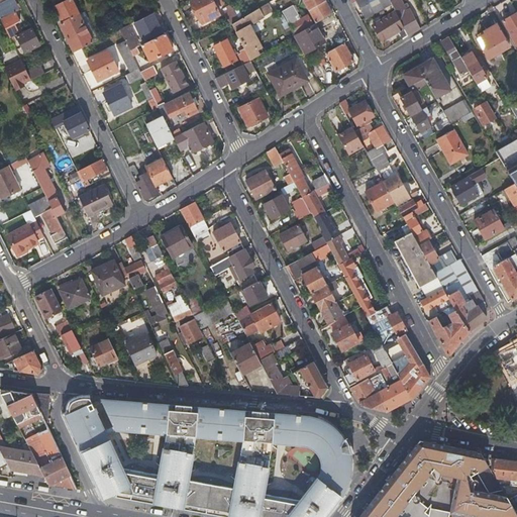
[(11,38),(20,33),(15,24),(21,21),(16,11),(18,10),(13,0),(0,0),(0,15),(1,17),(11,38)]
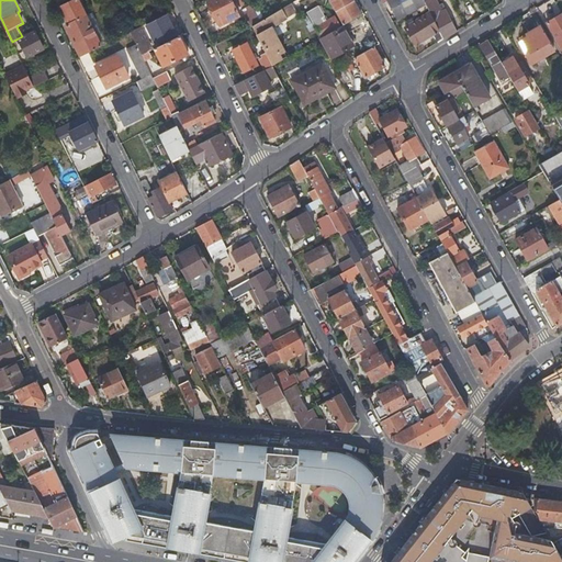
[(66,26),(81,57),(101,47),(77,0),(76,0),(60,8),(68,24),(66,26)]
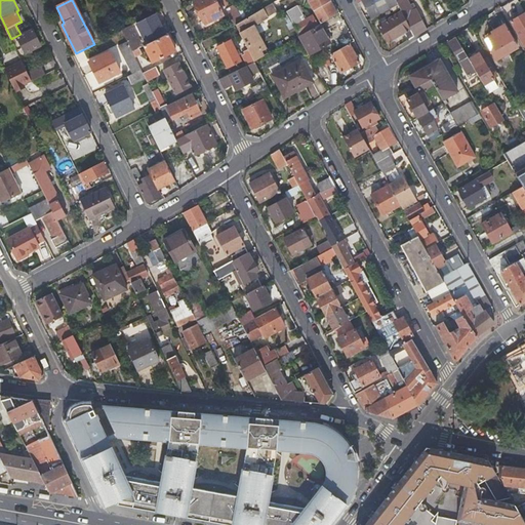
[(197,0),(193,2),(197,10),(192,12),(200,28),(224,15),(215,0),(197,0)]
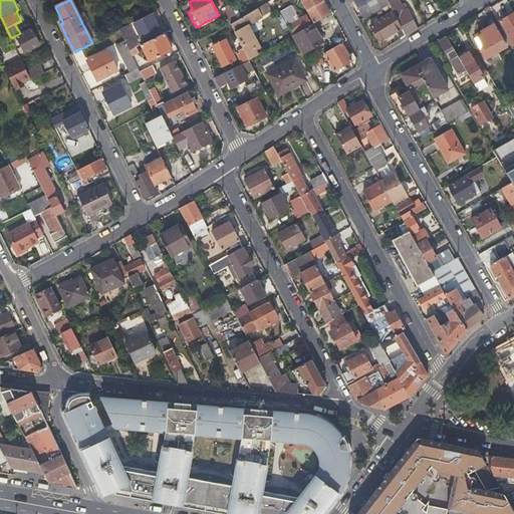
[(314,23),(330,14),(321,0),(308,0),(302,4),(314,23)]
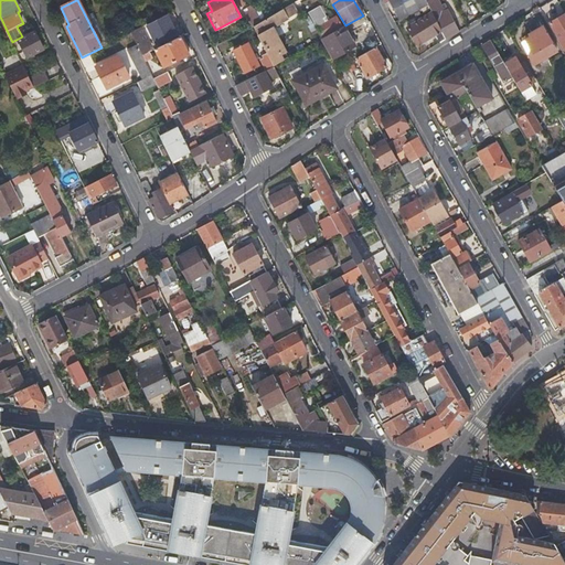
[(435,35),(439,42),(446,38),(426,0),(388,0),(398,19),(424,4),(427,10),(424,12),(426,17),(406,27),(411,38),(408,39),(413,46),(435,35)]
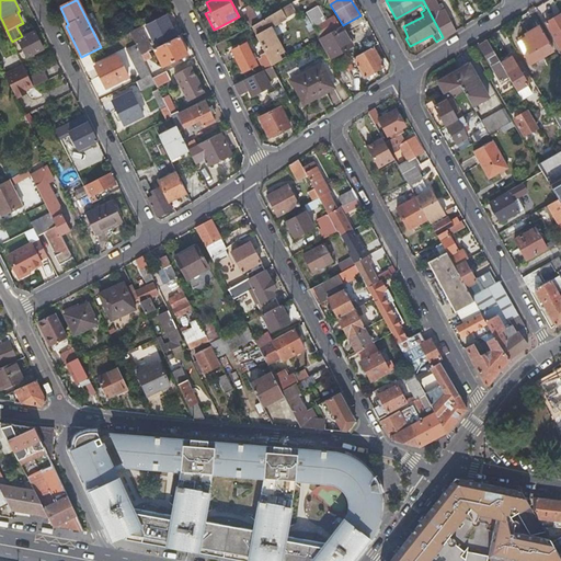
[(423,0),(443,37),(455,31),(444,10),(442,11),(437,13),(430,0),(423,0)]
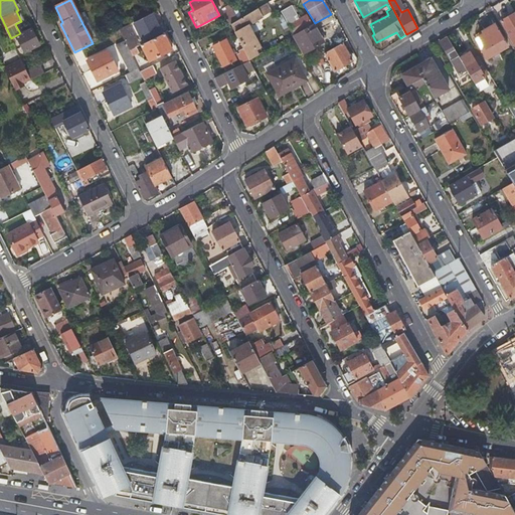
[(394,0),(401,12),(405,10),(399,0),(394,0)]
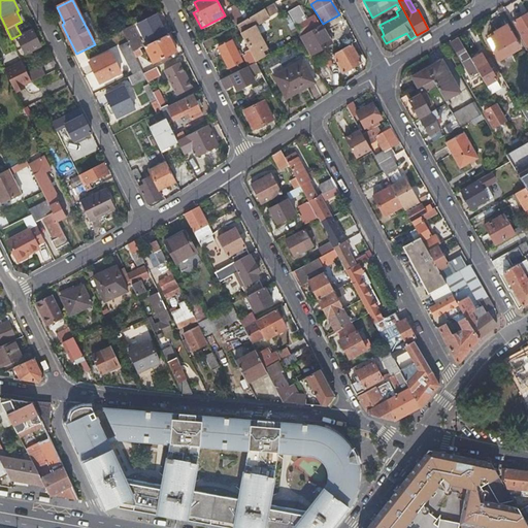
[(278,11),(273,3),(243,22),(236,26),(249,48),(251,54),(259,50),(252,37),(249,30),(253,27),(278,11)]
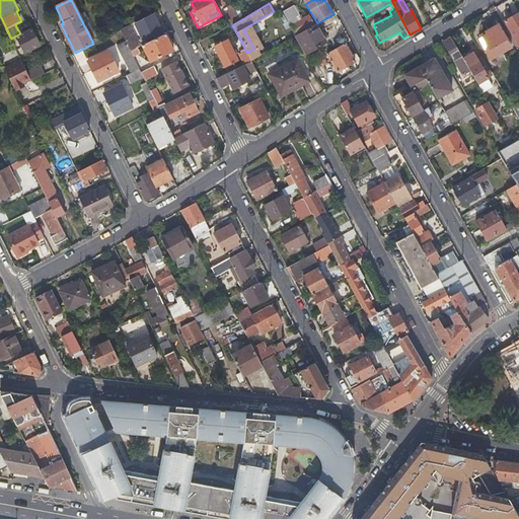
[(296,34),(313,24),(309,16),(301,21),(293,7),(284,12),(296,34)]
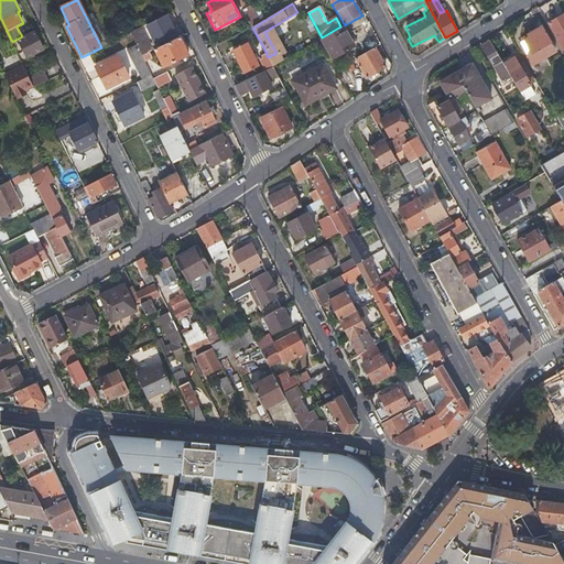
[(563,41),(563,13),(549,23),(561,43),(563,41)]
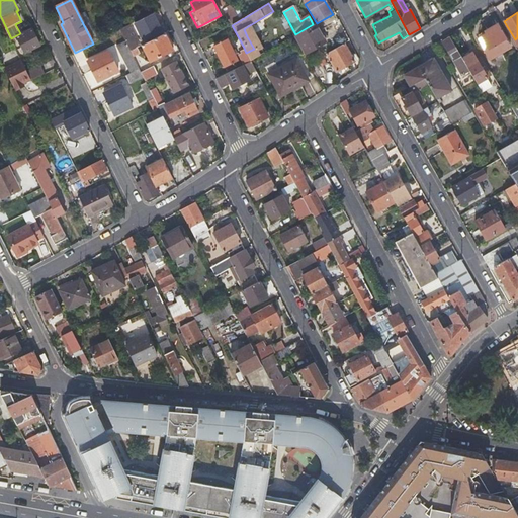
[(161,32),(153,16),(143,20),(150,35),(147,36),(149,39),(161,32)]
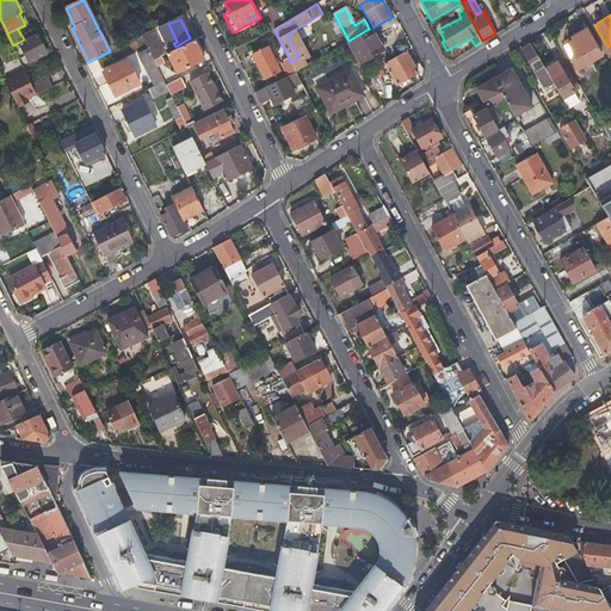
[(372,29),(350,42),(362,63),(384,50),(372,29)]
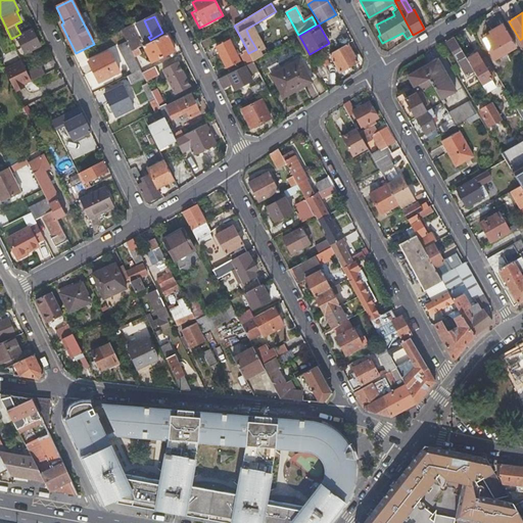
[(515,48),(502,25),(481,37),(494,59),(515,48)]
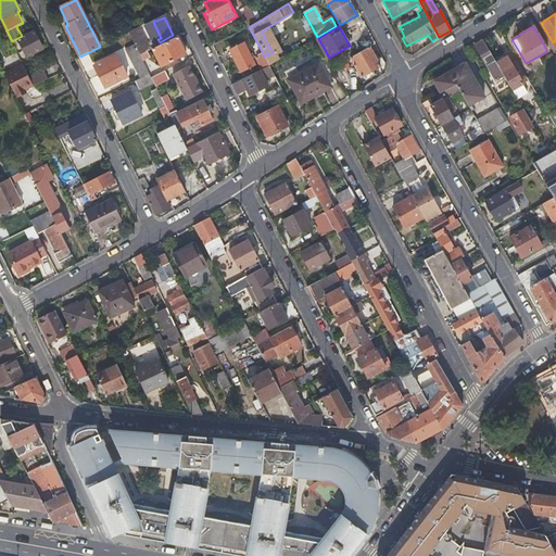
[(148,51),(136,28),(128,33),(139,55),(146,51),(148,51)]
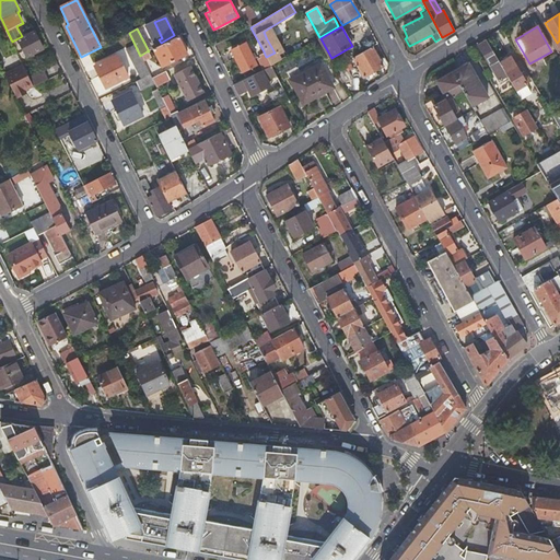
[(272,36),(268,28),(264,32),(267,39),(272,36)]
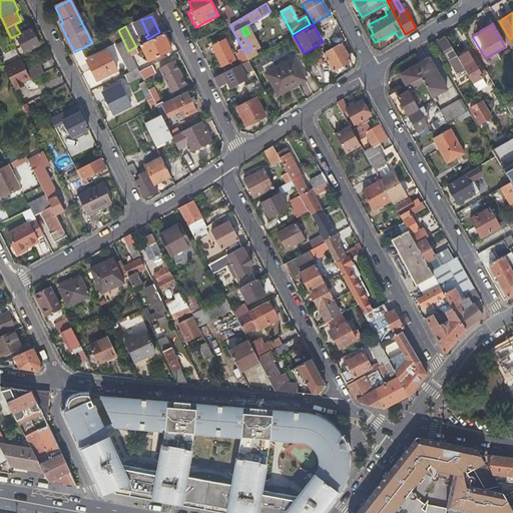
[(41,43),(33,28),(18,36),(26,51),(41,43)]
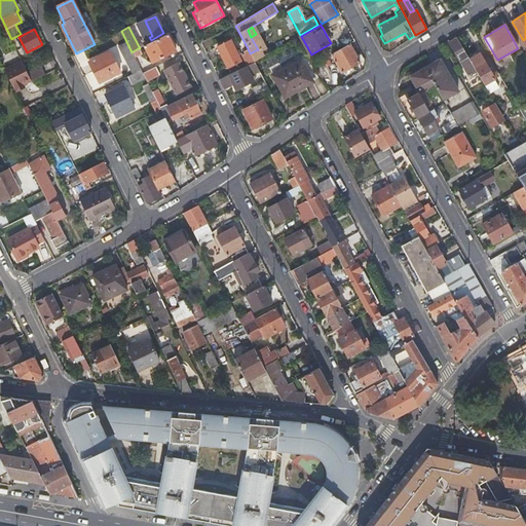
[(176,51),(166,34),(143,46),(151,64),(176,51)]
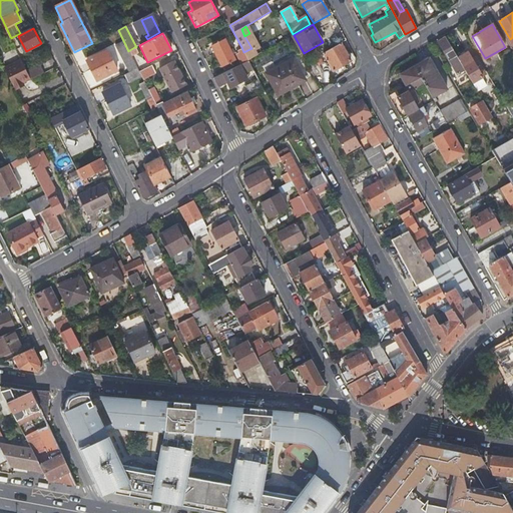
[(456,55),(445,37),(437,42),(456,75),(464,70),(456,55)]
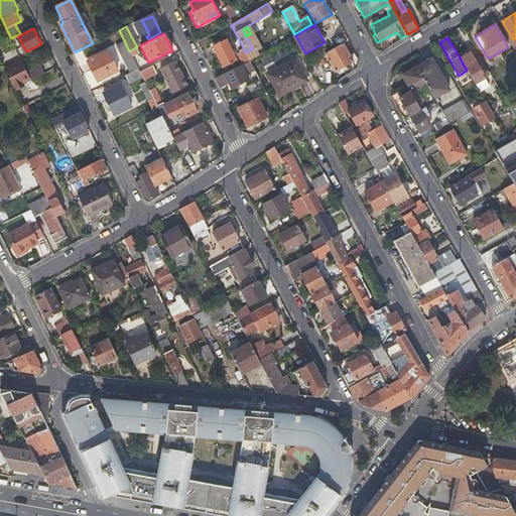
[(212,45),(223,68),(236,60),(225,39),(212,45)]
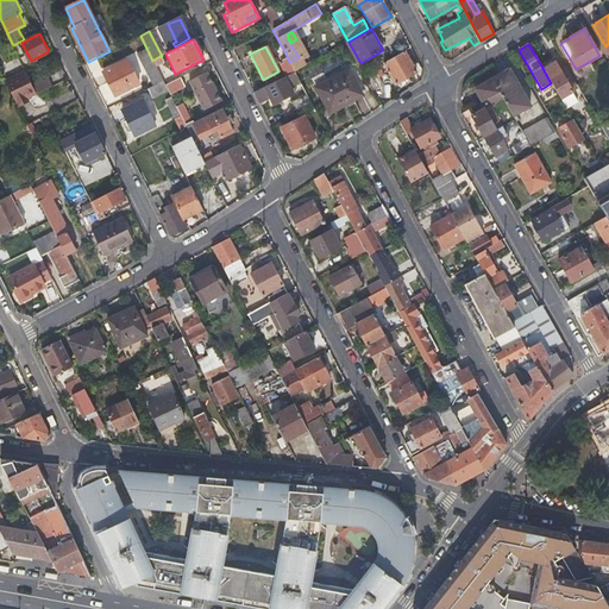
[(415,71),(403,51),(383,63),(395,83),(415,71)]
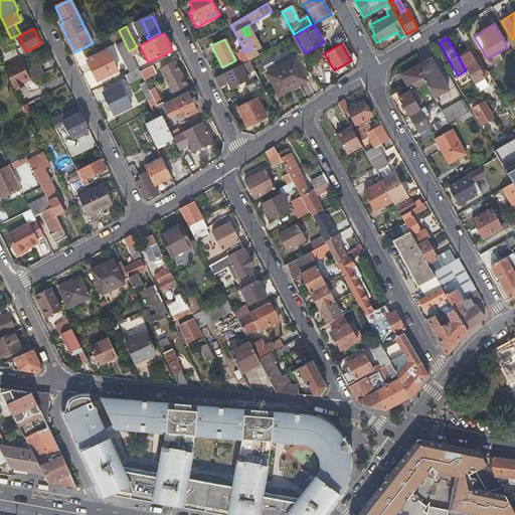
[(129,51),(132,56),(138,53),(135,47),(129,51)]
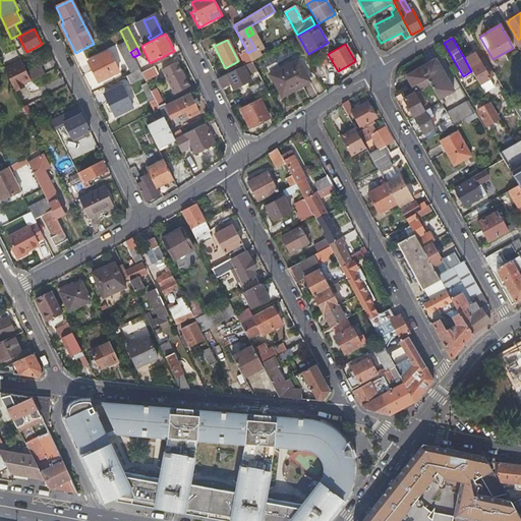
[(245,65),(252,62),(247,53),(245,48),(242,50),(243,53),(240,55),(242,59),(245,65)]
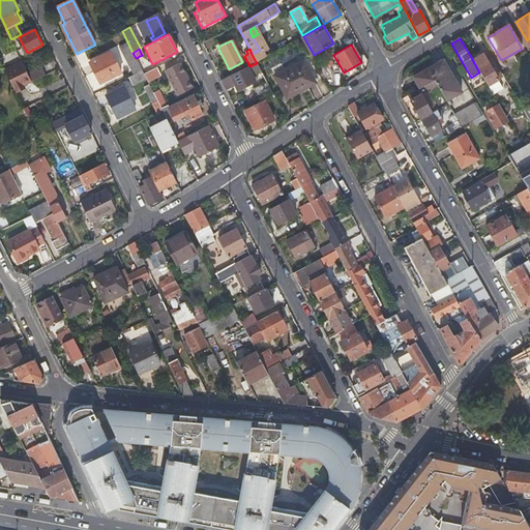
[(479,72),(488,86),(498,81),(494,74),(497,72),(491,62),(488,63),(480,51),(471,57),(479,72)]
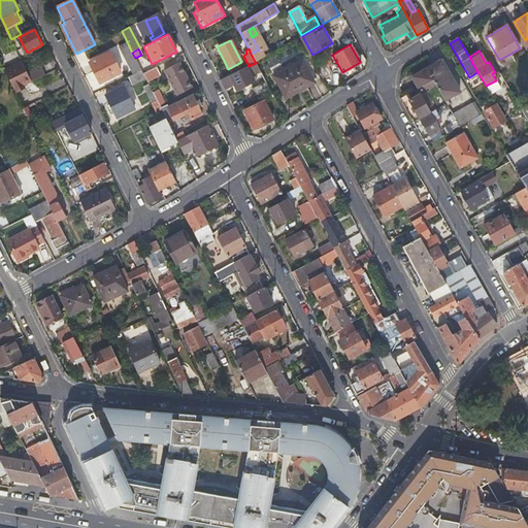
[(121,74),(110,53),(90,63),(100,84),(121,74)]
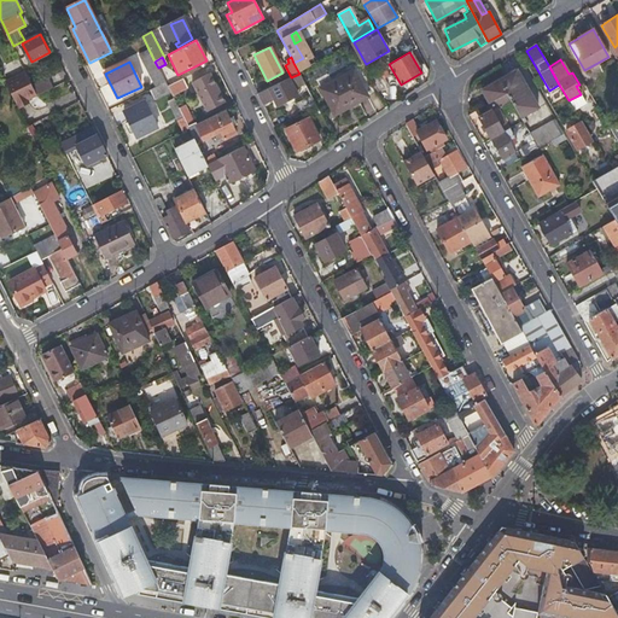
[(383,66),(377,71),(380,79),(388,75),(383,66)]
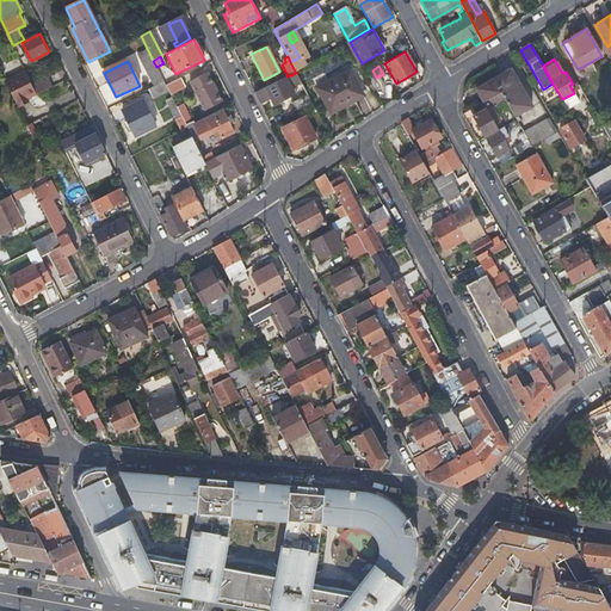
[(150,73),(156,85),(162,81),(158,69),(150,73)]
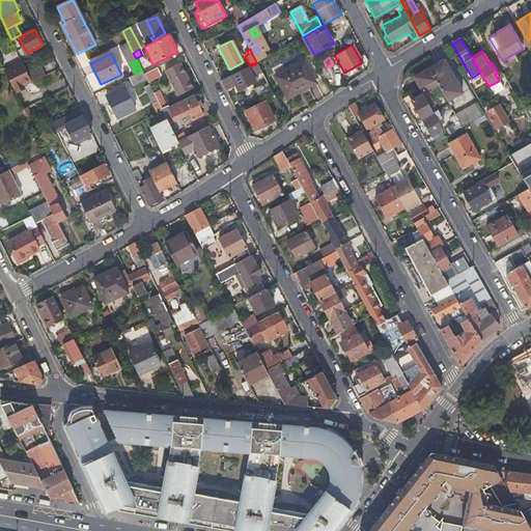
[(229,70),(232,76),(250,66),(247,60),(243,62),(229,70)]
